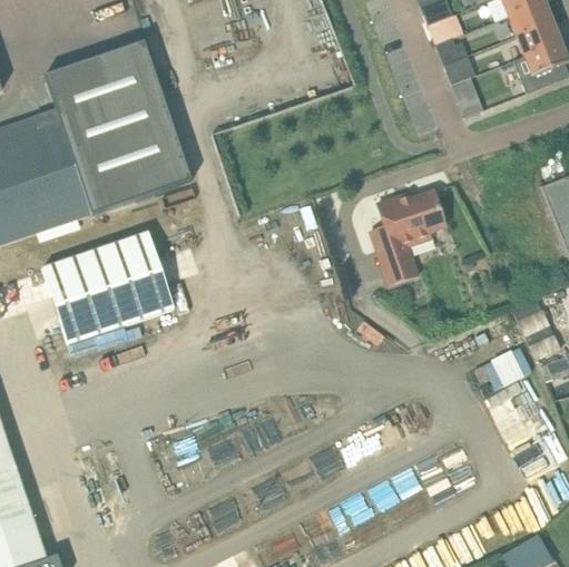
[(425,2),(420,5),(428,26),(434,23),(439,21),(443,19),(445,18),(439,0),(431,0),(425,2)]
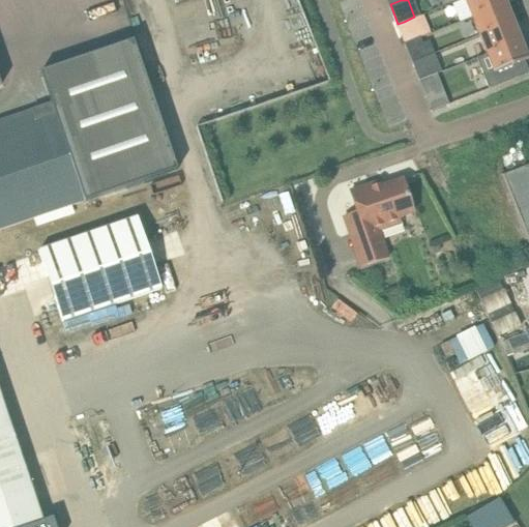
[(466,0),(472,15),(507,1),(506,0),(466,0)]
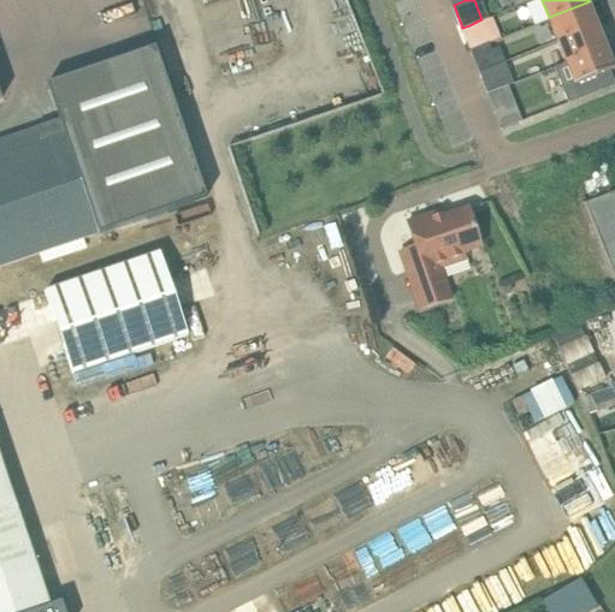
[(549,17),(557,39),(598,22),(590,1),(549,17)]
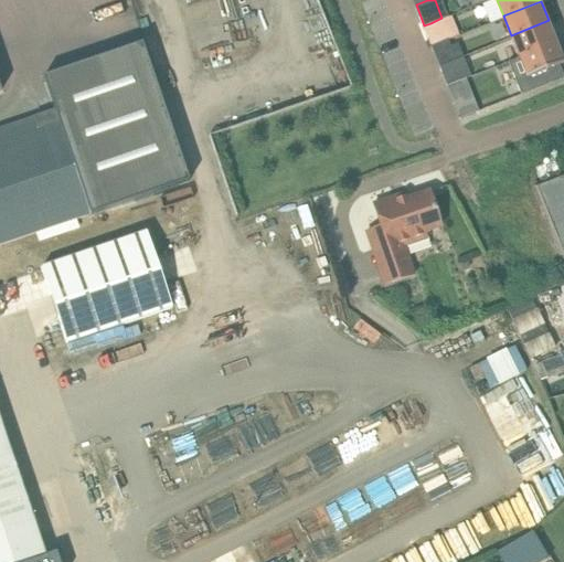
[(511,35),(519,55),(556,40),(549,20),(511,35)]
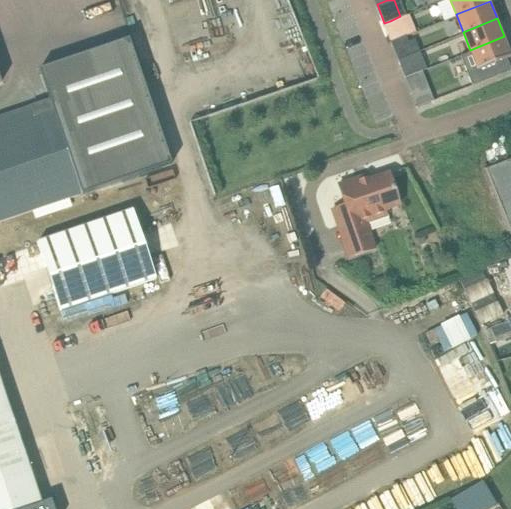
[(461,53),(473,83),(497,74),(493,62),(510,55),(510,52),(504,36),(470,50),(461,53)]
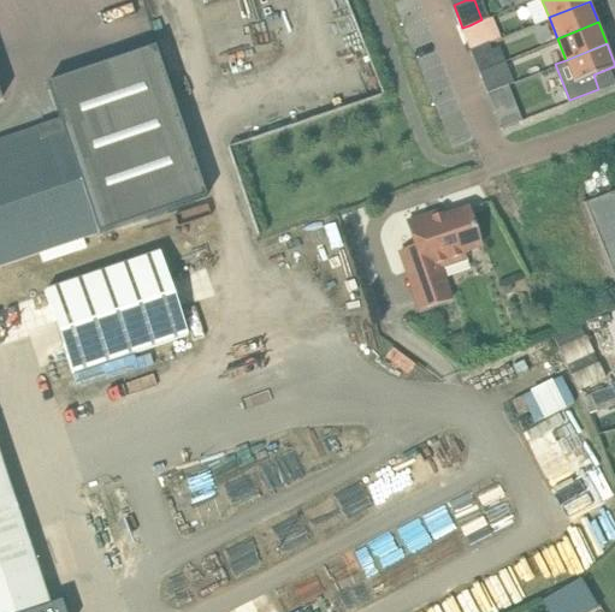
[(0,263),(100,231),(208,194),(158,45),(48,82),(60,117),(0,137),(0,263)]
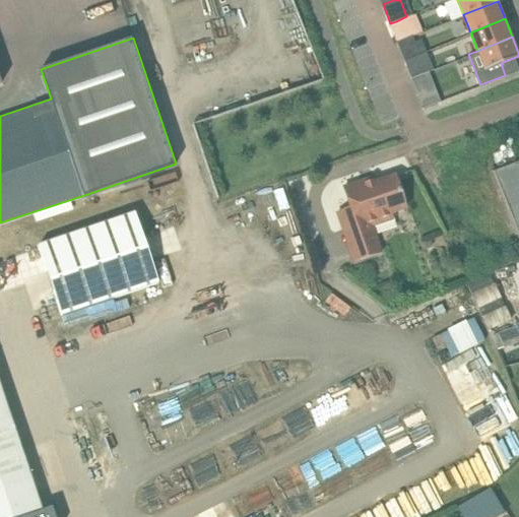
[(427,50),(405,58),(408,65),(430,57),(427,50)]
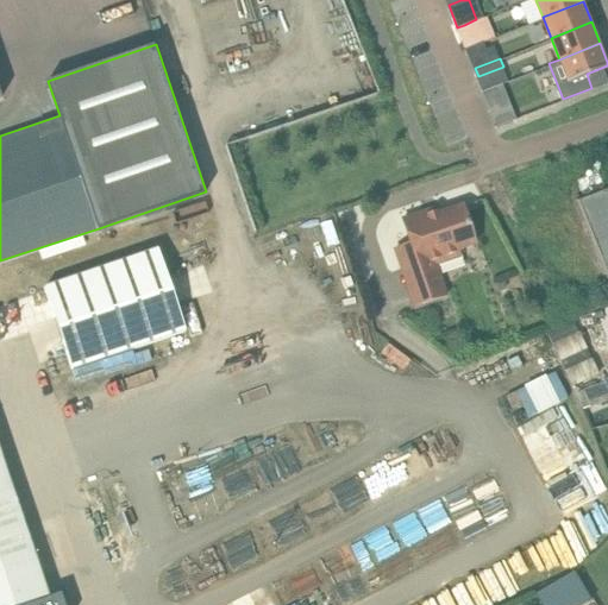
[(512,104),(491,112),(497,125),(516,118),(512,104)]
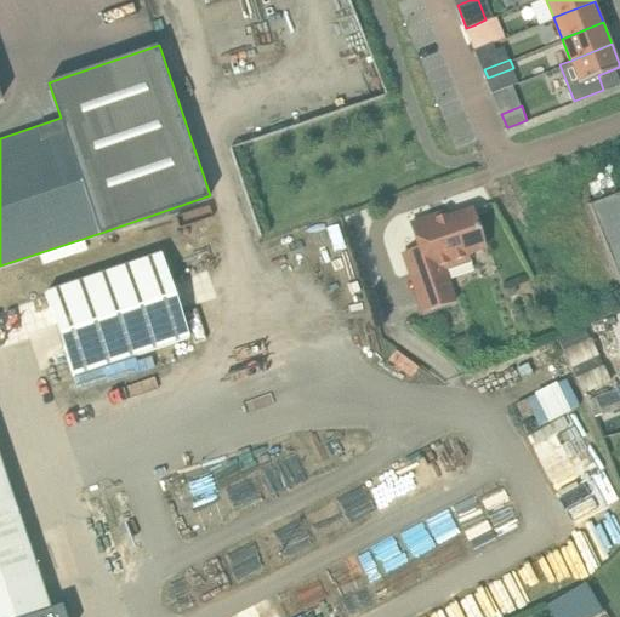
[(306,135),(325,131),(324,124),(232,140),(235,161),(251,159),(252,164),(279,159),(278,152),(291,149),(293,155),(310,153),(306,135)]
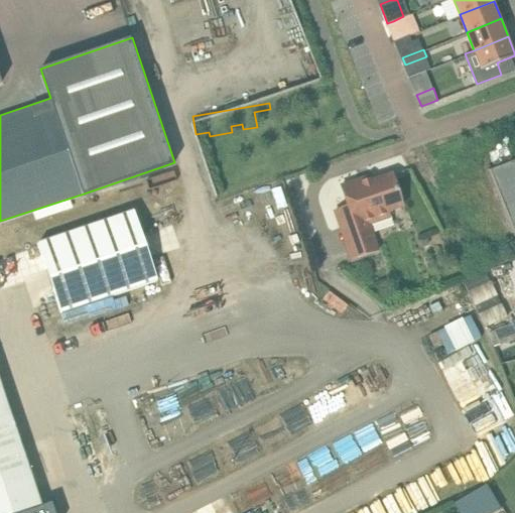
[(514,156),(489,167),(514,234),(514,156)]
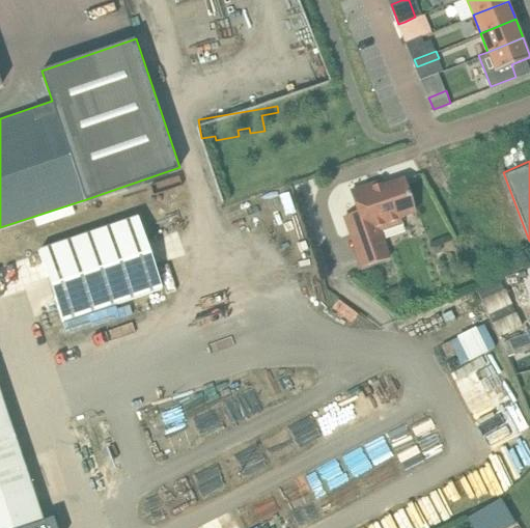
[(379,223),(416,210),(405,177),(385,184),(383,178),(352,189),(359,210),(345,215),(363,266),(390,256),(379,223)]
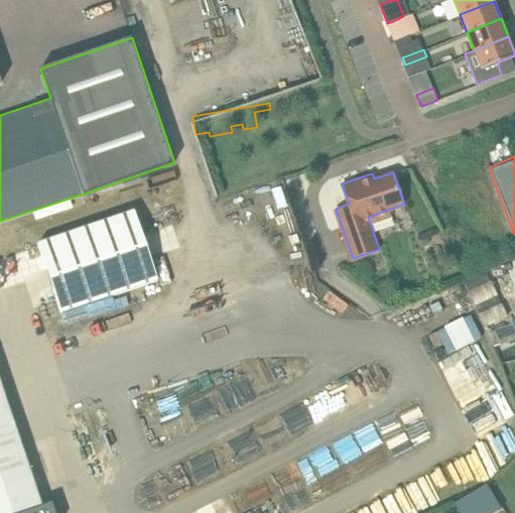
[(135,209),(37,241),(62,310),(158,279),(135,209)]
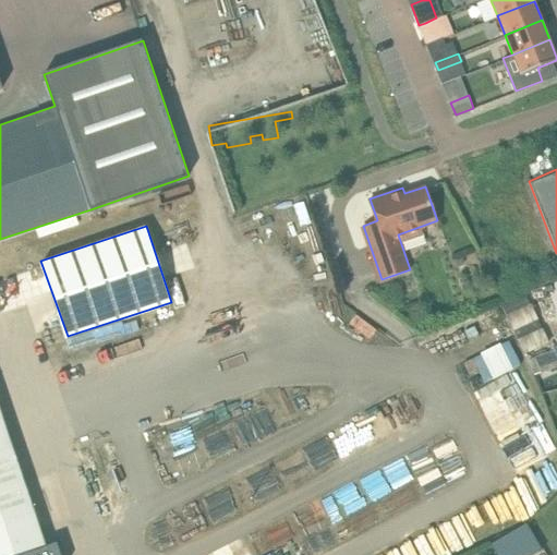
[(479,379),(517,366),(507,338),(469,351),(479,379)]
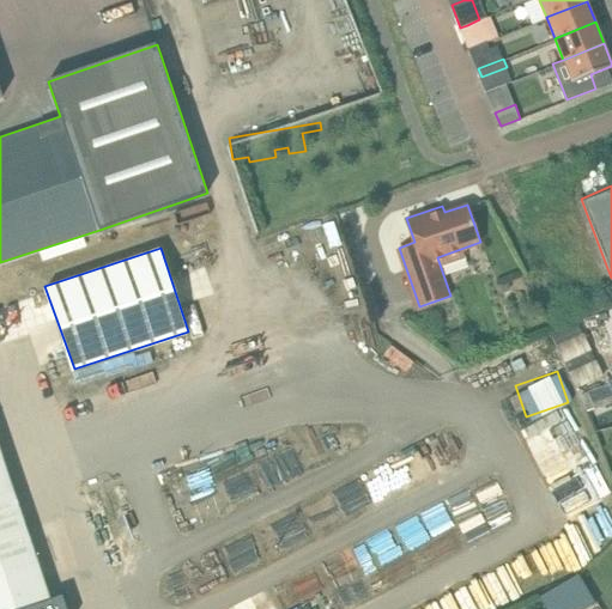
[(581,393),(587,409),(611,399),(611,387),(610,382),(581,393)]
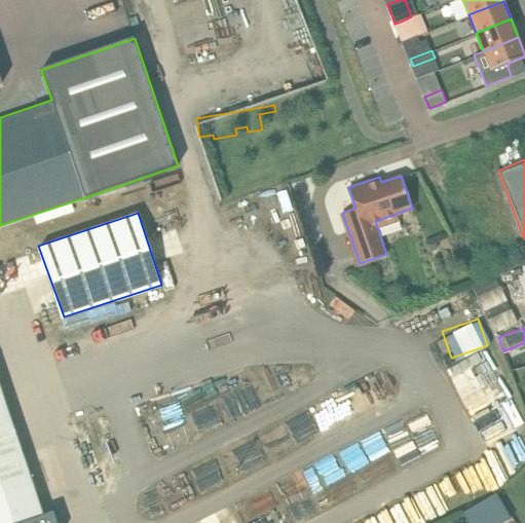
[(419,411),(385,427),(402,461),(435,445),(419,411)]
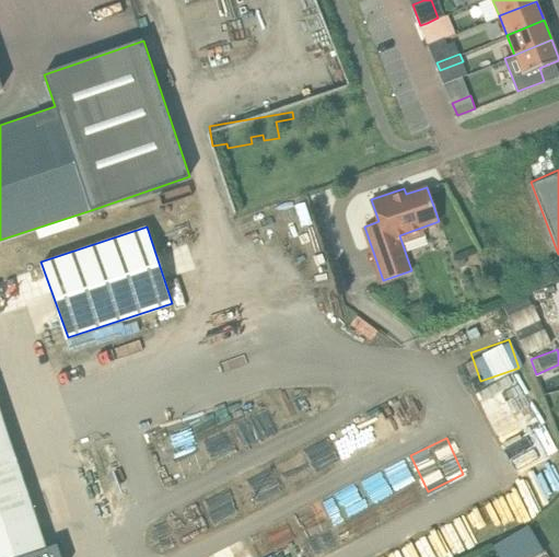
[(13,450),(0,453),(0,556),(60,556),(57,545),(47,548),(13,450)]
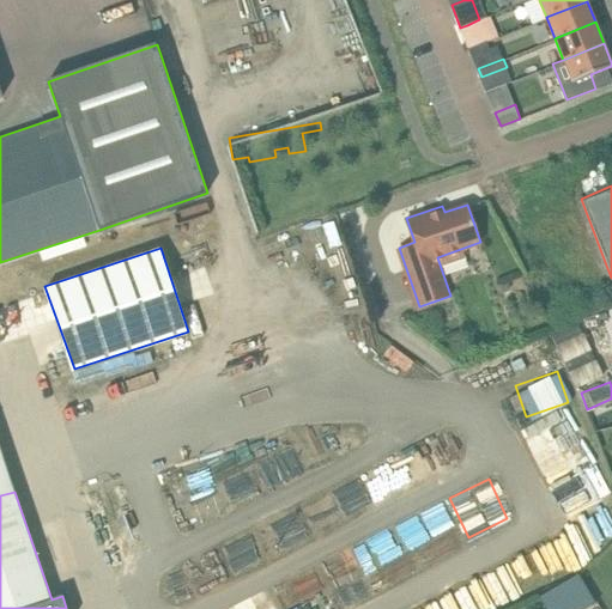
[(579,572),(541,595),(550,608),(581,608),(597,601),(579,572)]
